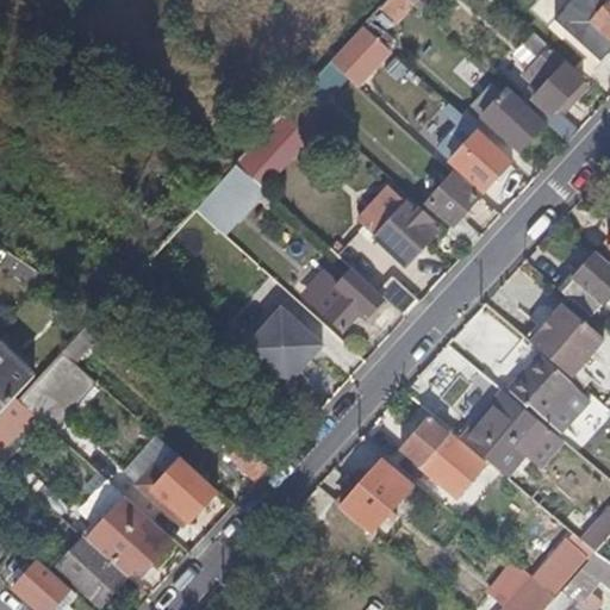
[(380,39),(415,2),(411,0),(387,0),(365,25),(380,39)]
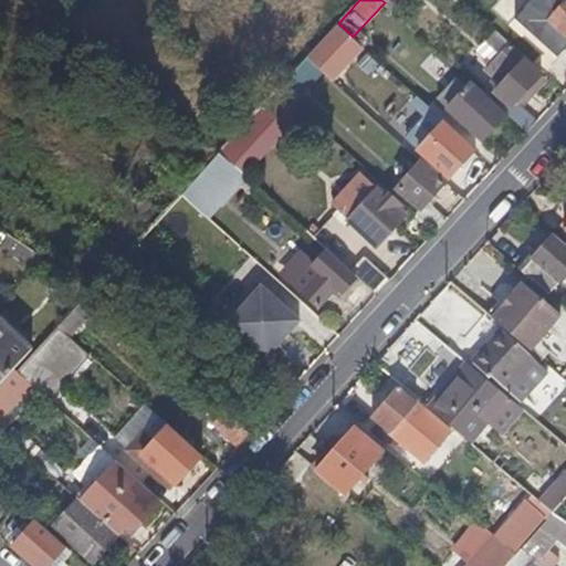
[(562,59),(565,53),(565,0),(534,0),(517,21),(562,59)]
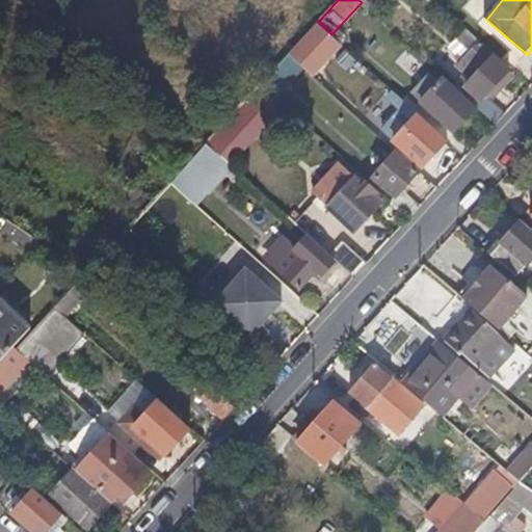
[(317,48),(327,35),(315,25),(290,52),(300,62),(304,67),(319,49),(317,48)]
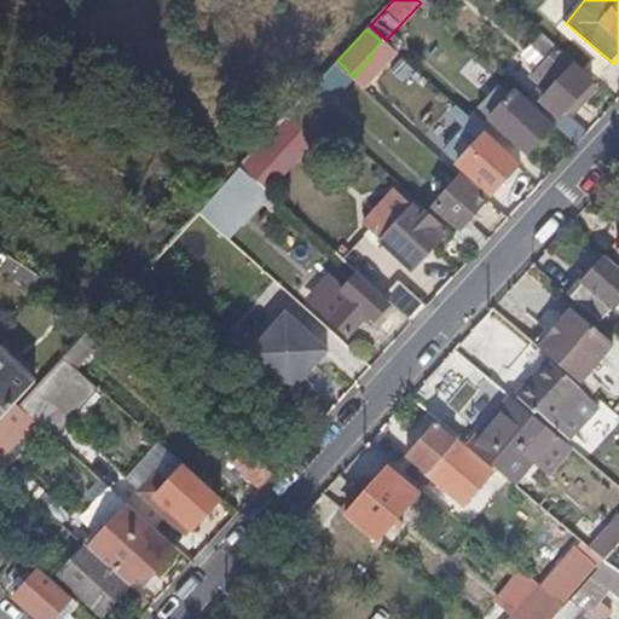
[(561,117),(594,80),(557,48),(545,64),(553,73),(544,85),(549,90),(542,100),(561,117)]
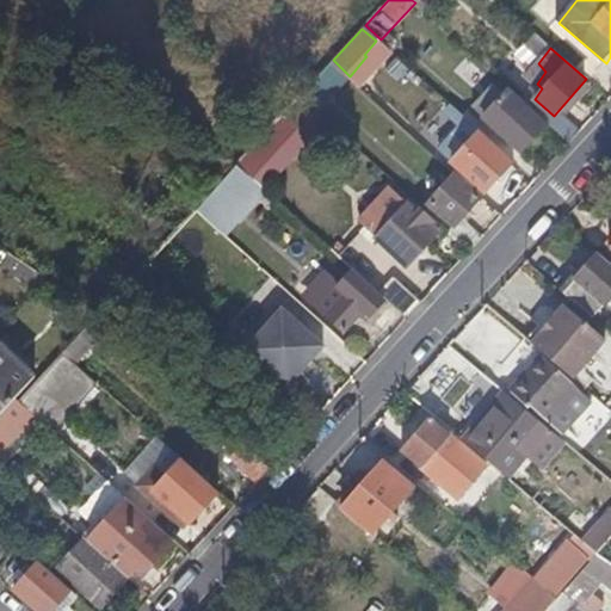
[(329,88),(345,72),(333,60),(318,75),(329,88)]
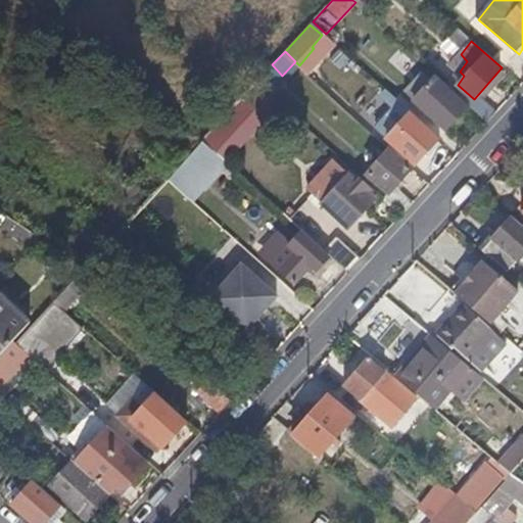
[(269,90),(282,76),(272,64),(257,80),(269,90)]
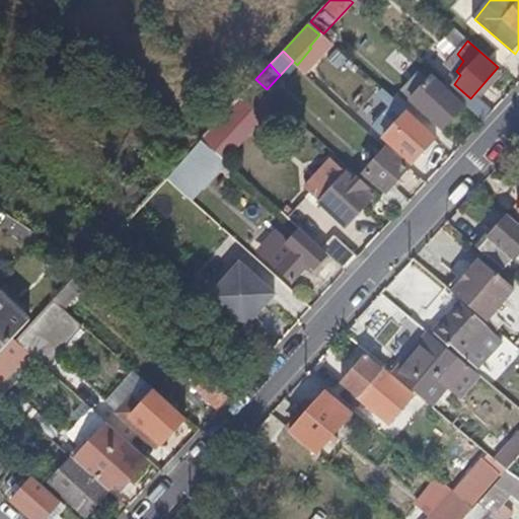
[(254,103),(267,89),(255,79),(233,104),(241,112),(250,102),(254,103)]
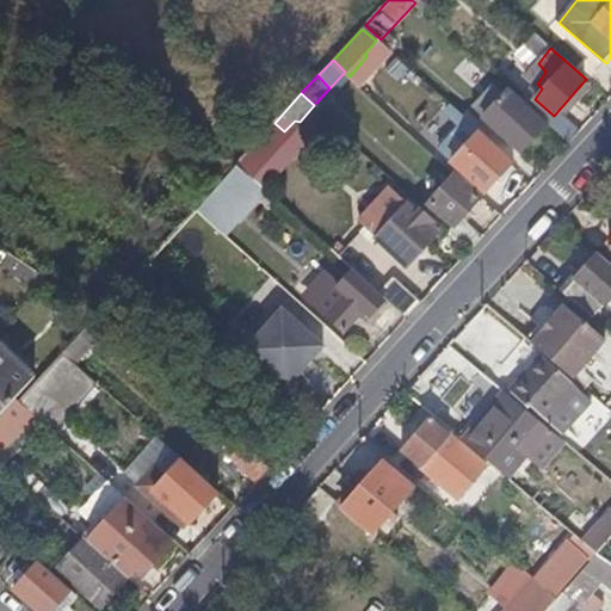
[(522,153),(545,125),(520,103),(514,107),(495,94),(491,100),(494,104),(483,118),(522,153)]
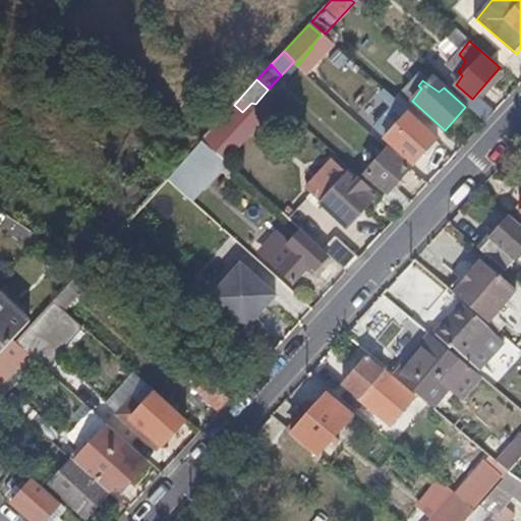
[(485,123),(496,111),(480,97),(470,108),(485,123)]
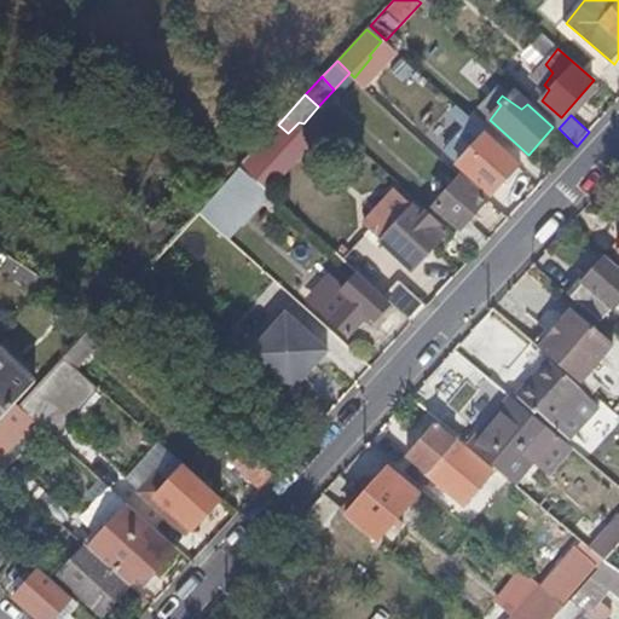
[(480,166),(501,144),(490,134),(470,156),(480,166)]
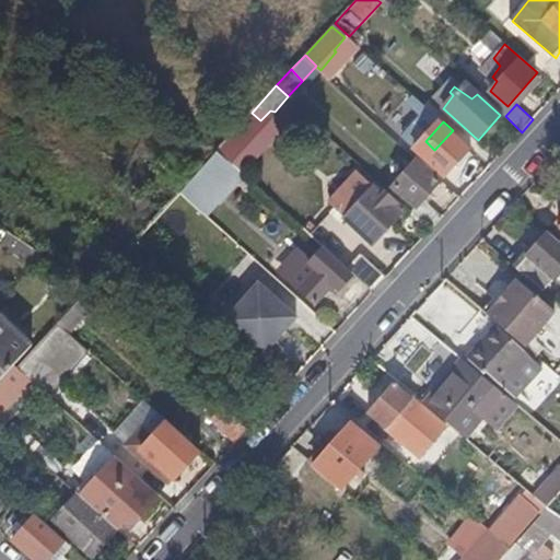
[(454,171),(473,148),(453,130),(434,150),(428,159),(442,173),(440,177),(443,181),(462,198),(471,187),(454,171)]
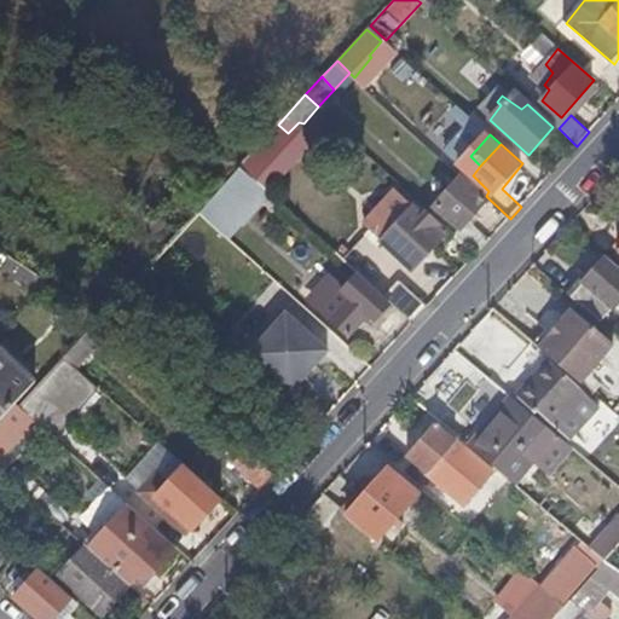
[(472,221),(490,200),(486,196),(463,177),(437,206),(458,226),(455,231),(478,253),(491,241),(472,221)]
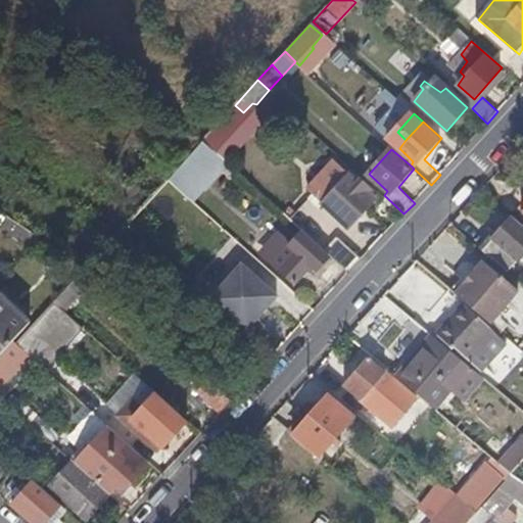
[(183,188),(204,164),(191,152),(170,176),(183,188)]
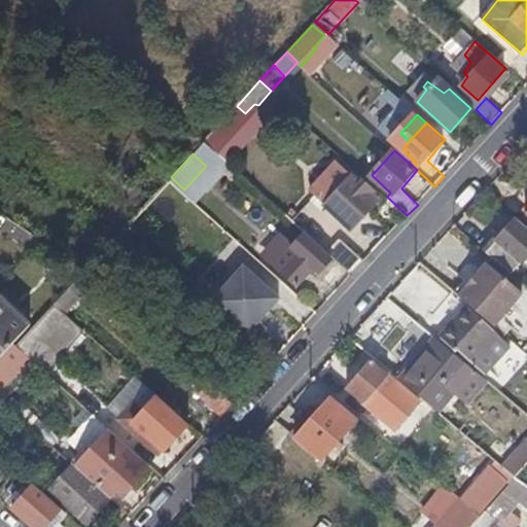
[(351,231),(379,201),(378,197),(381,190),(365,176),(358,182),(351,176),(332,198),(328,194),(322,200),(326,204),(324,207),(351,231)]
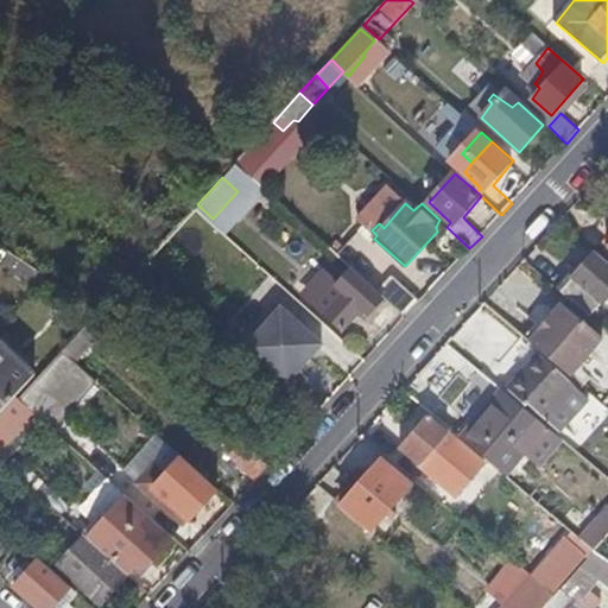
[(607,298),(607,264),(595,253),(561,291),(591,317),(607,298)]
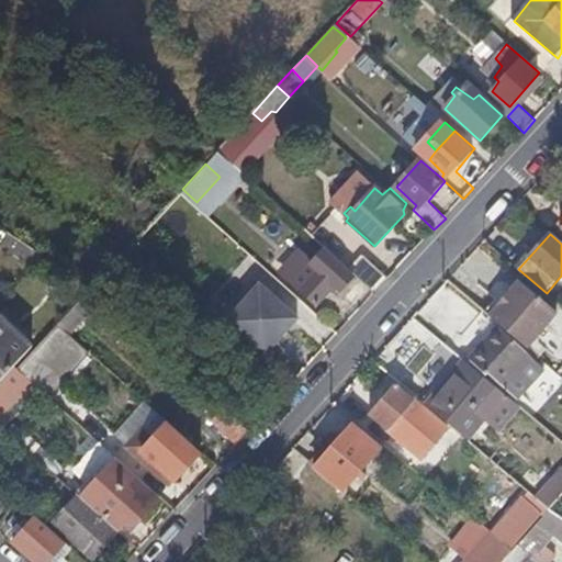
[(340,291),(353,277),(324,250),(313,263),(321,272),(302,290),(318,305),(334,287),(340,291)]
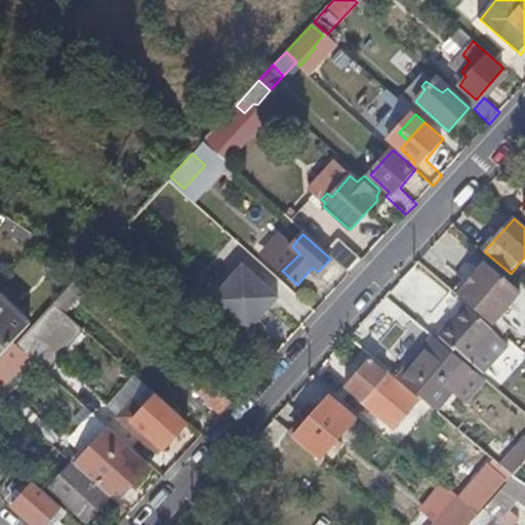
[(359,255),(336,234),(327,245),(332,251),(350,266),(359,255)]
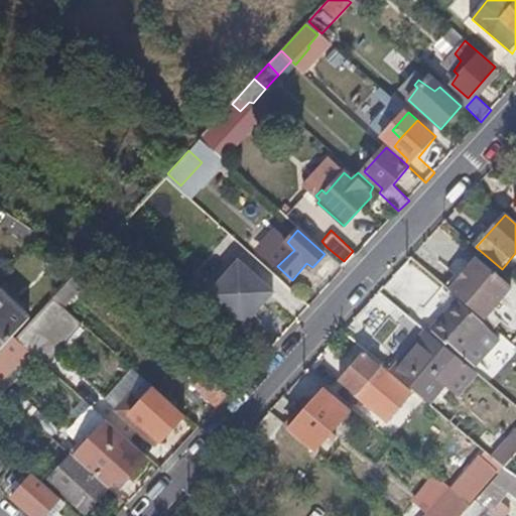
[(277,266),(294,250),(287,242),(274,259),(277,266)]
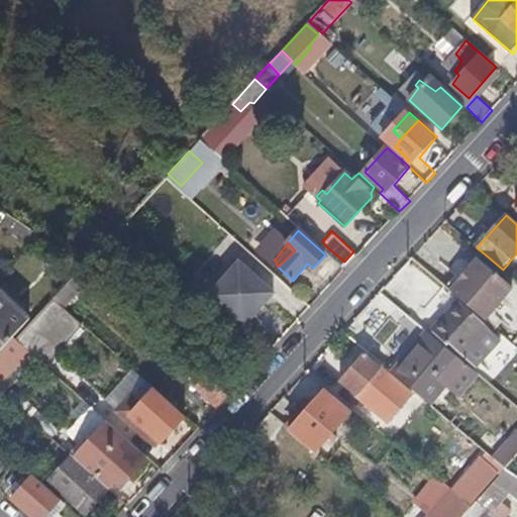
[(486,320),(513,286),(479,257),(451,290),(486,320)]
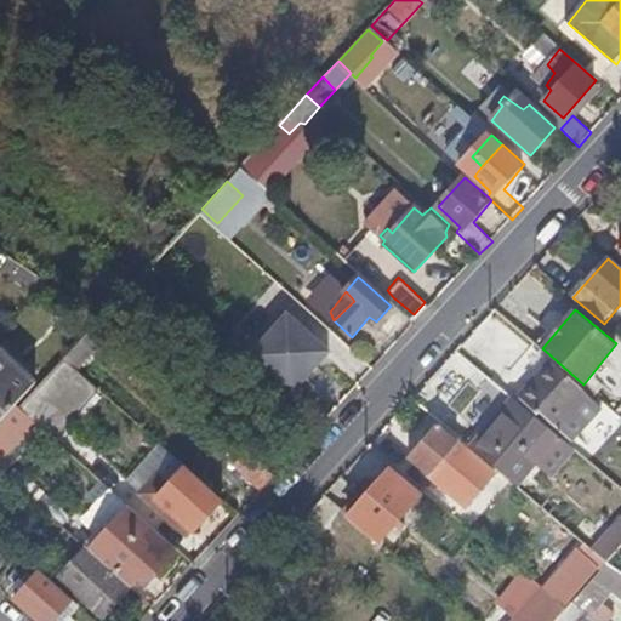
[(314,363),(328,349),(288,311),(249,352),(290,389),(300,380),(314,363)]
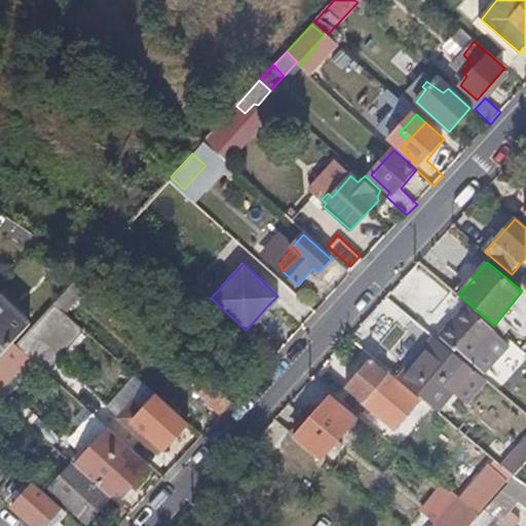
[(68,310),(98,277),(86,267),(57,299),(68,310)]
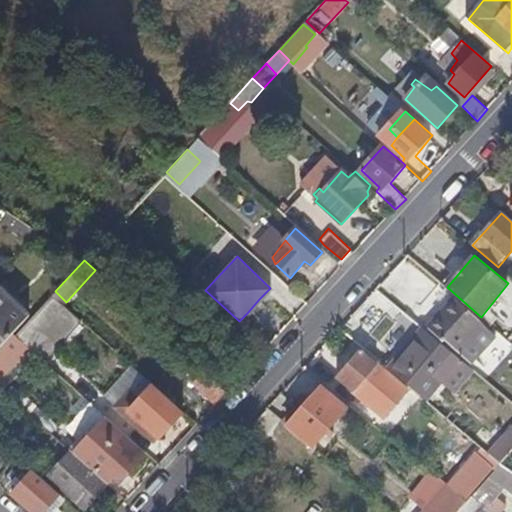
[(33,315),(0,284),(0,350),(17,332),(33,315)]
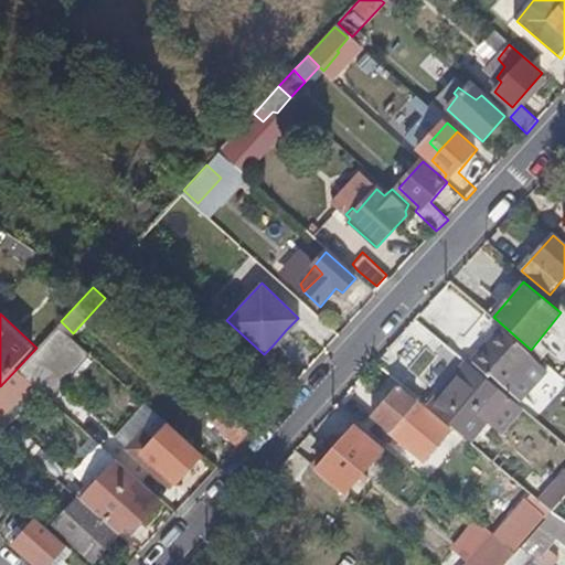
[(51,397),(93,351),(73,333),(61,321),(36,348),(19,366),(32,381),(42,388),(51,397)]
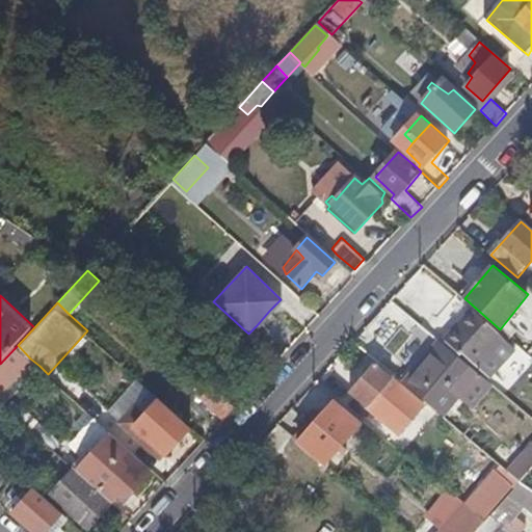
[(494,375),(516,347),(472,310),(445,342),(461,355),(464,351),(494,375)]
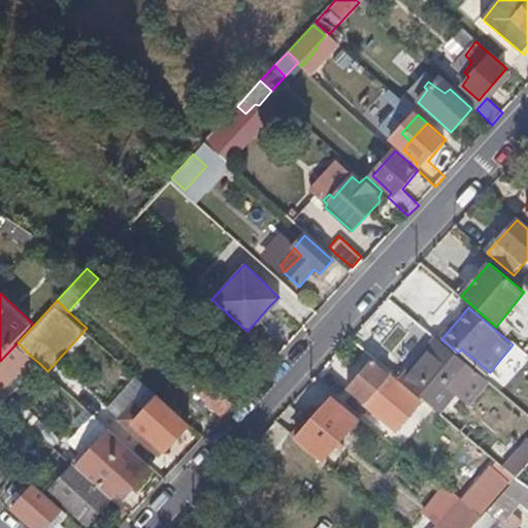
[(259,326),(271,312),(267,308),(255,323),(259,326)]
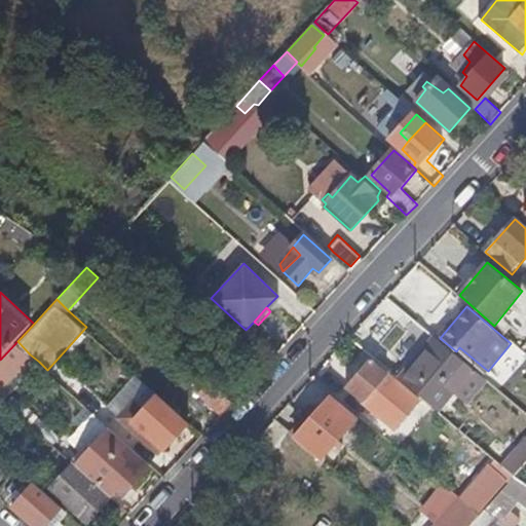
[(457,391),(475,371),(435,337),(399,378),(440,413),(457,391)]
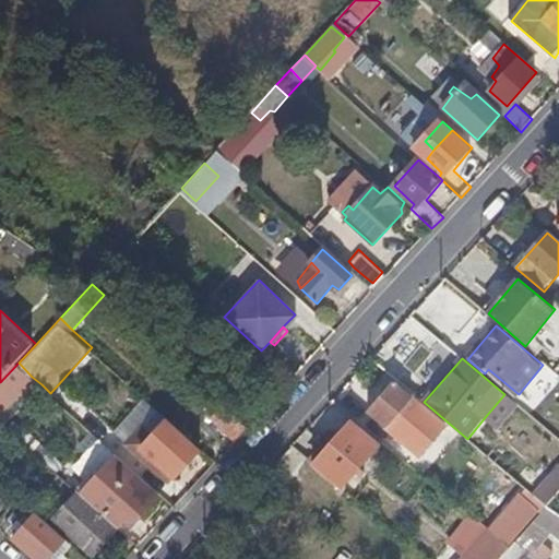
[(0,412),(32,377),(19,363),(0,382),(0,412)]
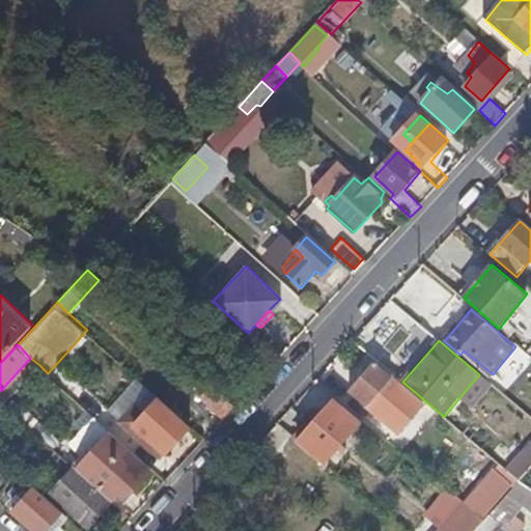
[(0,397),(5,402),(39,365),(30,358),(0,391),(0,397)]
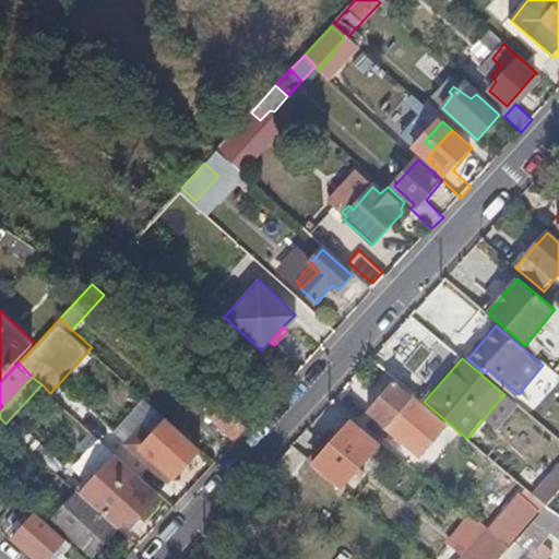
[(402,442),(428,412),(394,383),(368,413),(402,442)]
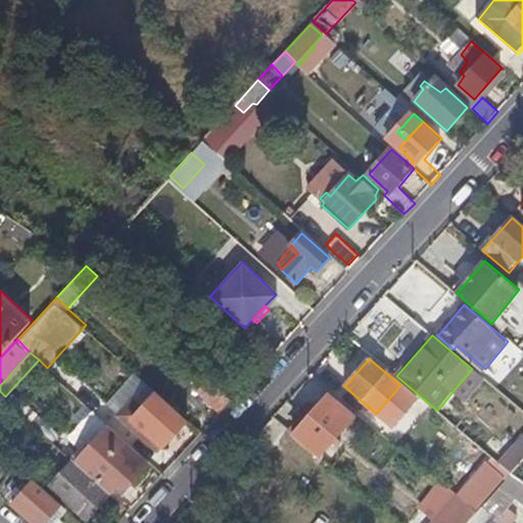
[(466,399),(483,378),(472,369),(455,389),(466,399)]
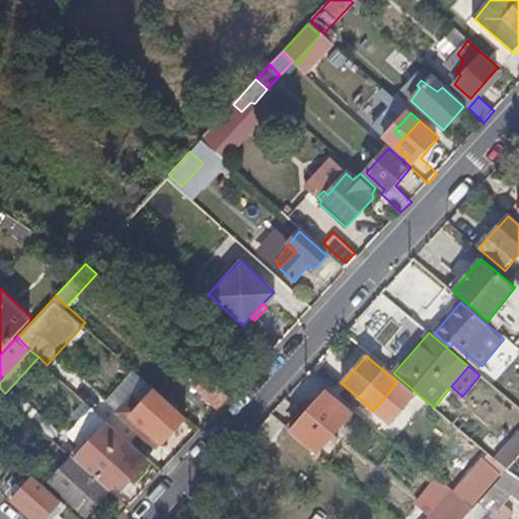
[(230,396),(205,374),(195,388),(218,409),(230,396)]
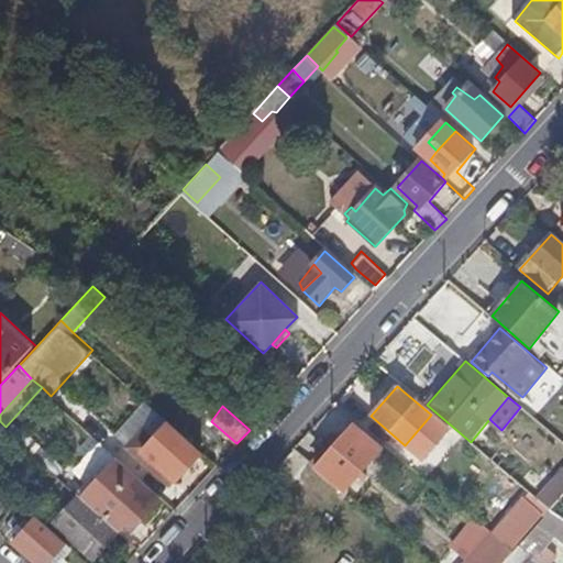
[(177,479),(202,453),(168,421),(144,449),(151,457),(146,461),(155,467),(158,464),(177,479)]
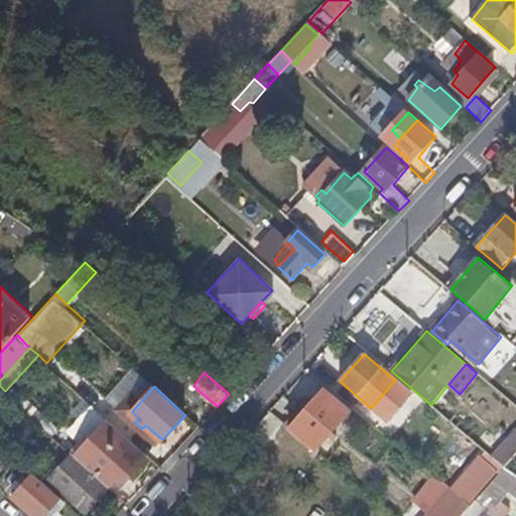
[(317,449),(350,410),(327,391),(292,429),(317,449)]
